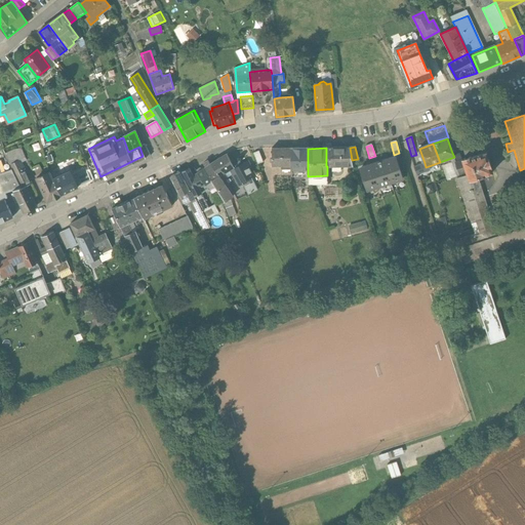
[(349,148),(326,148),(326,166),(327,166),(352,166),(349,148)]
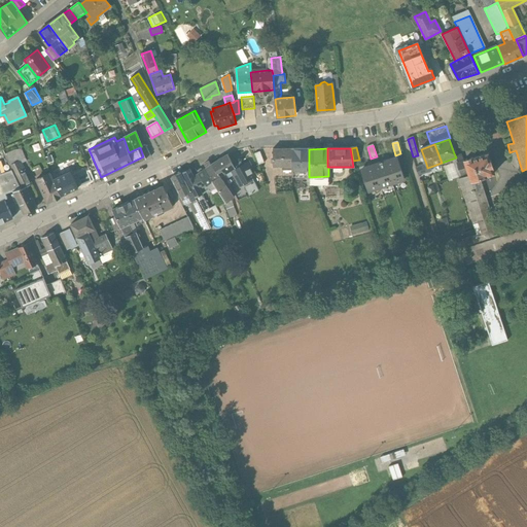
[(21,149),(14,150),(20,161),(25,157),(21,149)]
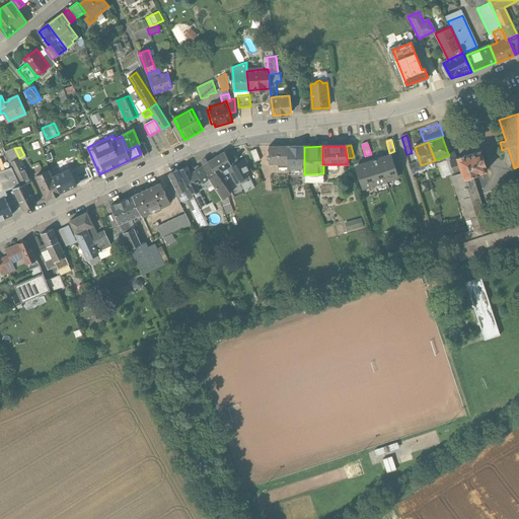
[(287,147),(269,147),(269,165),(278,165),(278,168),(288,168),(287,147)]
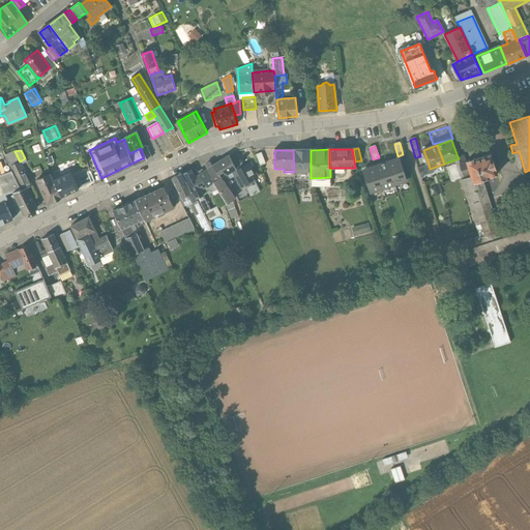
[(311,178),(311,150),(293,150),(294,172),(294,178),(311,178)]
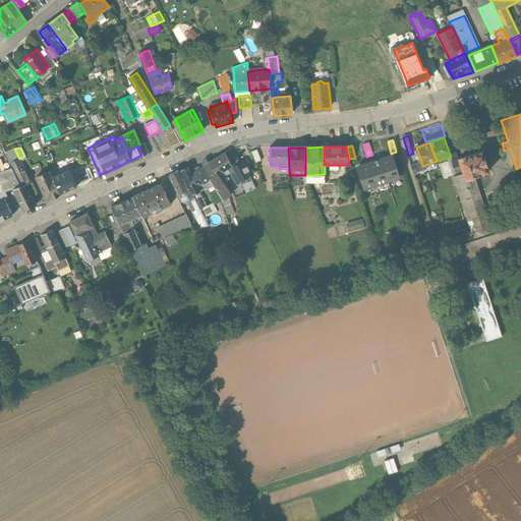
[(14,149),(5,153),(10,163),(19,159),(14,149)]
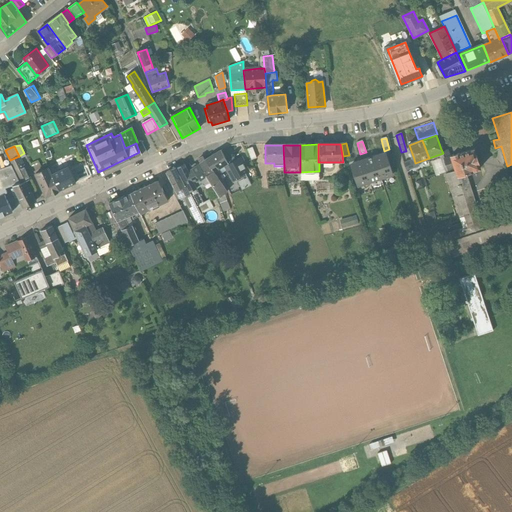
[(447,147),(441,149),(443,153),(445,159),(451,157),(451,156),(450,156),(447,147)]
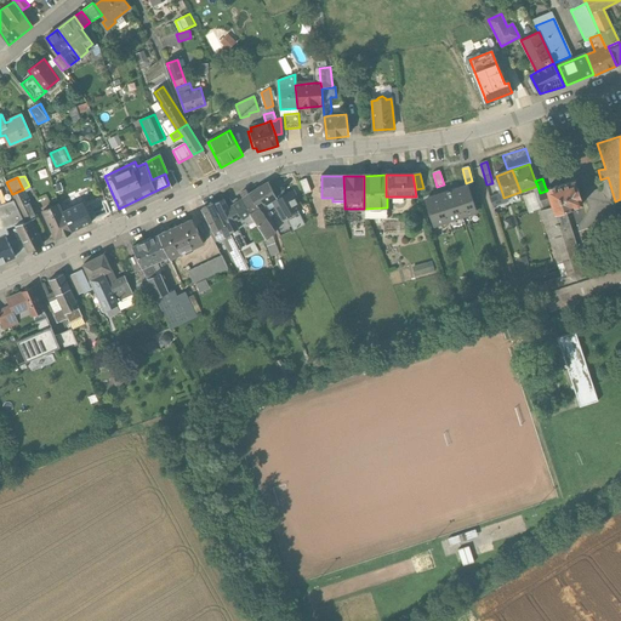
[(306,180),(300,182),(305,195),(312,193),(306,180)]
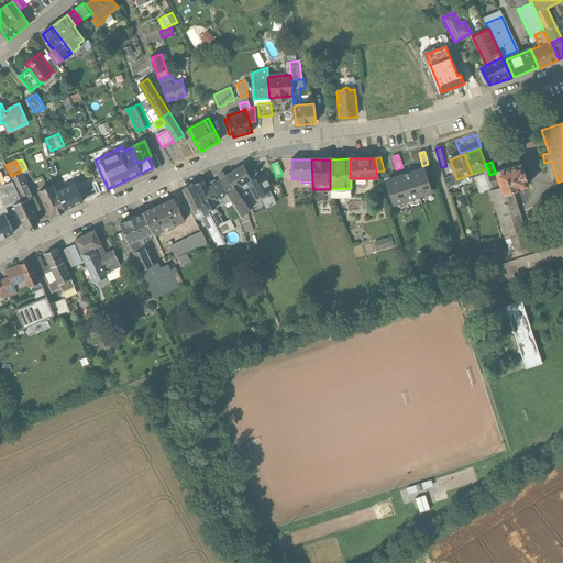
[(521,164),(505,169),(505,168),(496,172),(496,173),(501,188),(495,190),(490,191),(510,251),(490,257),(489,257),(498,283),(498,282),(518,275),(519,276),(540,269),(539,268),(562,260),(562,236),(530,247),(512,190),(528,185),(521,164)]
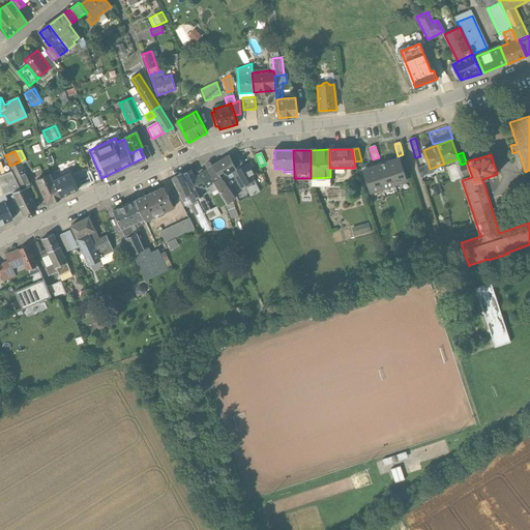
[(236,171),(229,156),(212,167),(217,174),(223,171),(226,175),(231,172),(241,189),(245,187),(244,185),(236,171)]
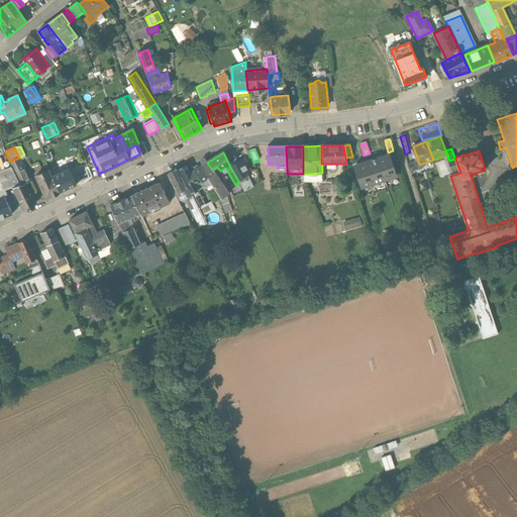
[(390,156),(384,158),(383,157),(378,159),(385,181),(397,177),(390,156)]
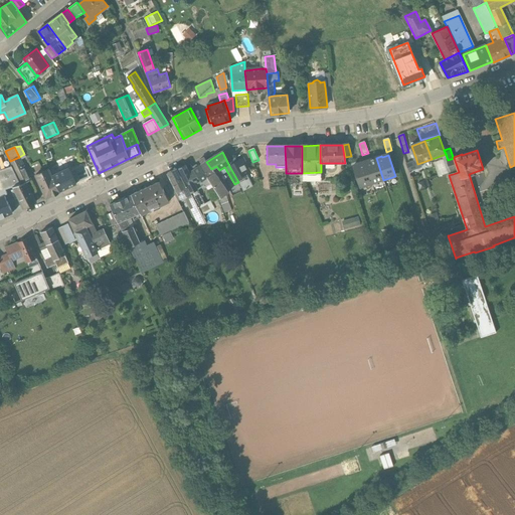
[(31,180),(19,157),(10,161),(11,164),(12,166),(13,170),(20,183),(20,185),(25,182),(31,180)]
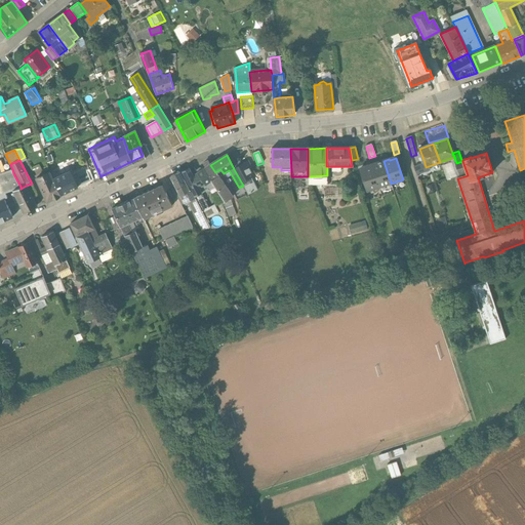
[(384,161),(377,163),(377,164),(372,166),(379,188),(391,184),(384,161)]
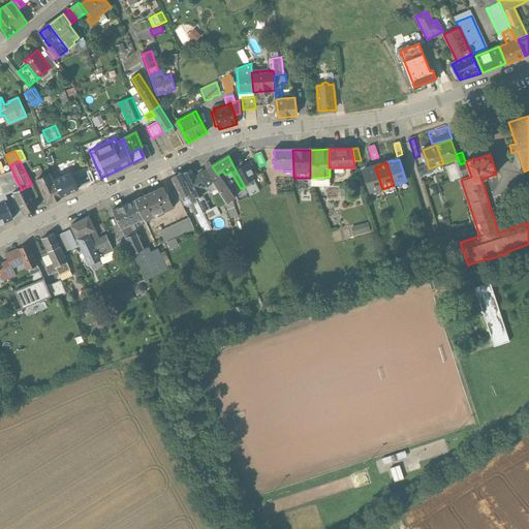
[(460,164),(459,164),(463,176),(464,176),(465,179),(471,177),(466,162),(460,164)]
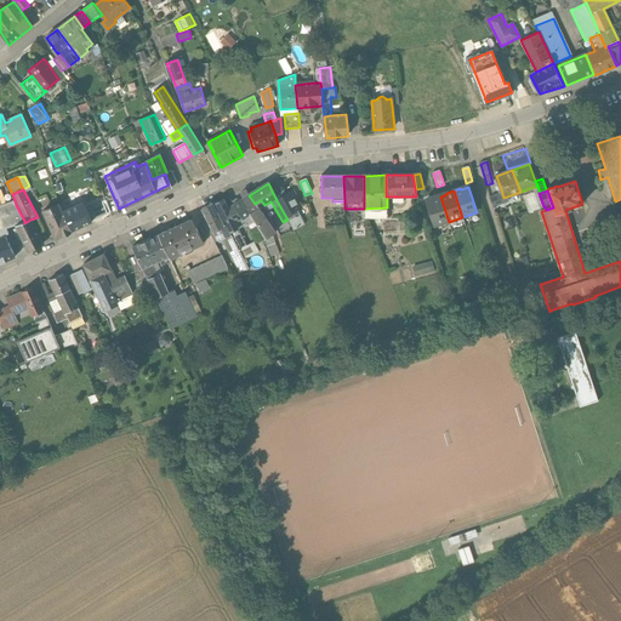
[(249,195),(245,192),(240,195),(243,199),(240,201),(250,215),(258,209),(255,204),(249,195)]
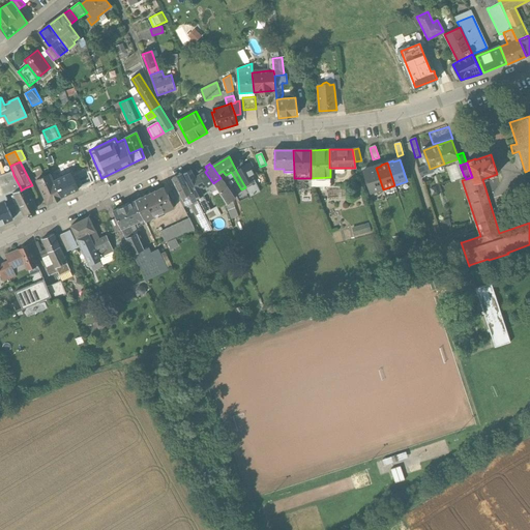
[(236,171),(244,185),(254,180),(247,169),(251,168),(248,165),(236,171)]
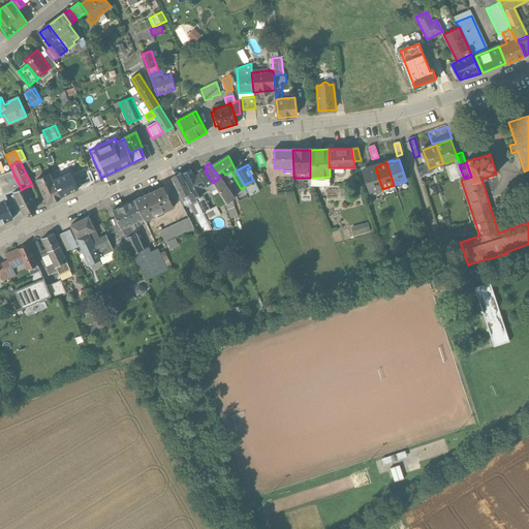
[(428,164),(417,168),(421,177),(433,172),(432,167),(429,168),(428,164)]
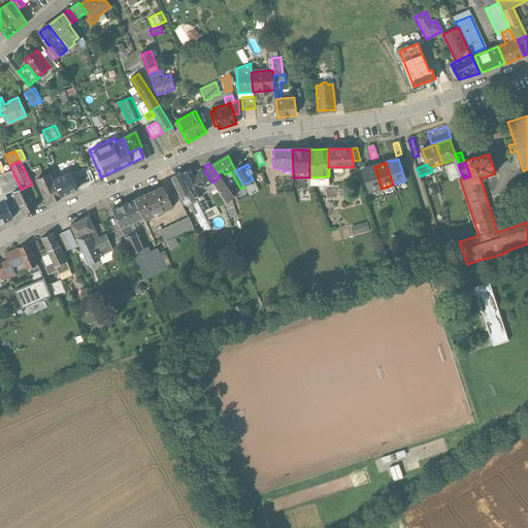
[(374,167),(368,168),(362,169),(369,193),(382,189),(374,167)]
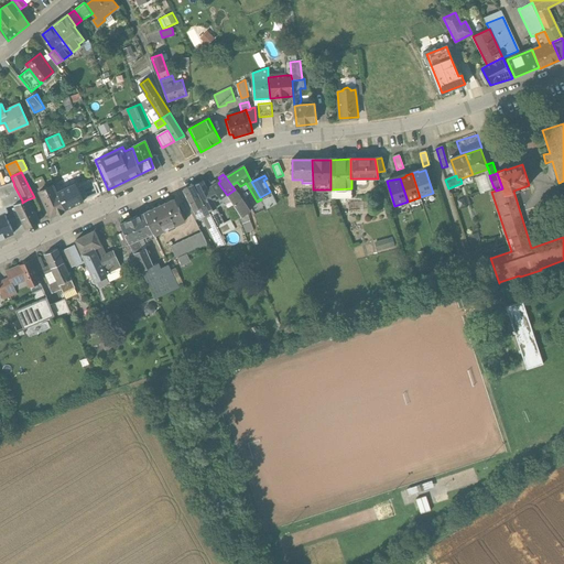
[(218,183),(218,182),(215,181),(209,184),(212,186),(220,199),(227,195),(218,183)]
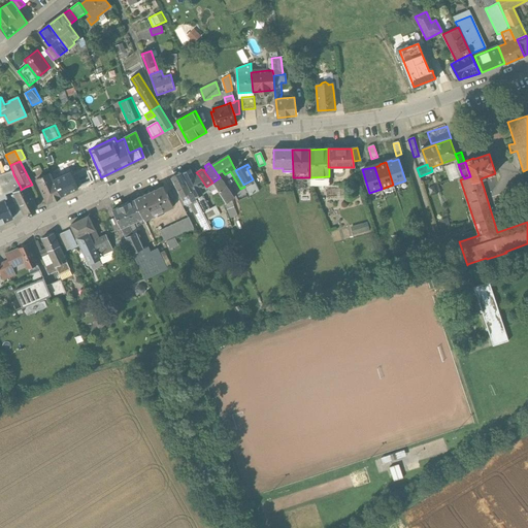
[(12,170),(0,174),(0,195),(5,193),(6,194),(14,191),(14,190),(21,188),(13,174),(12,170)]
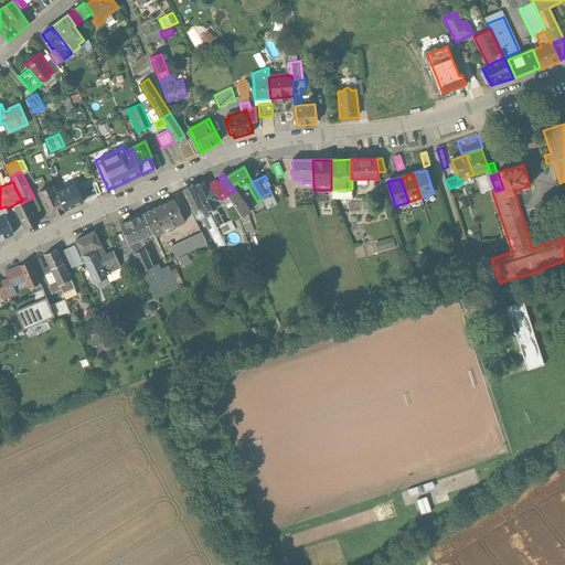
[(96,182),(78,191),(84,202),(100,194),(96,182)]
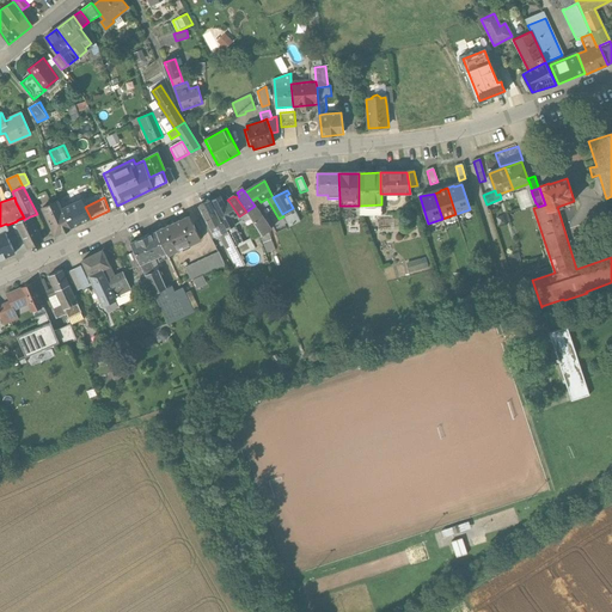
[(225,206),(220,197),(212,201),(222,221),(226,230),(227,232),(233,243),(240,239),(234,226),(242,222),(243,224),(251,220),(246,212),(239,216),(230,202),(225,206)]
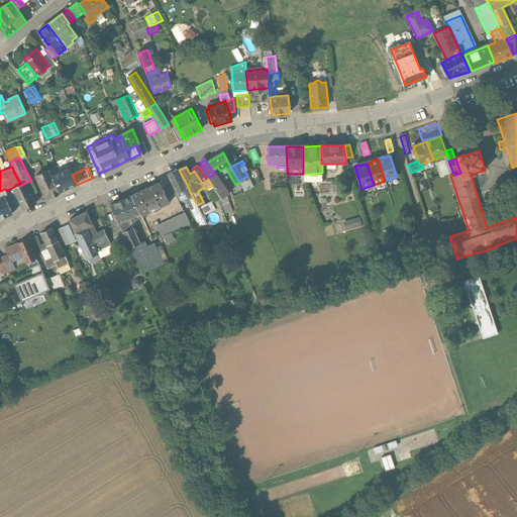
[(69,168),(53,176),(61,192),(77,185),(72,175),(69,168)]
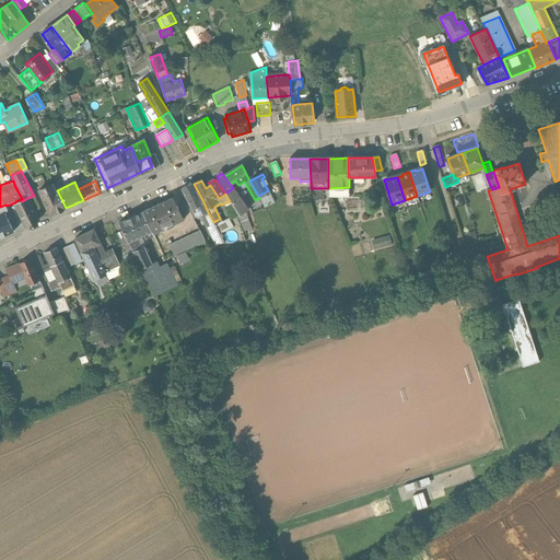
[(57,190),(54,184),(39,190),(50,216),(66,208),(57,190)]
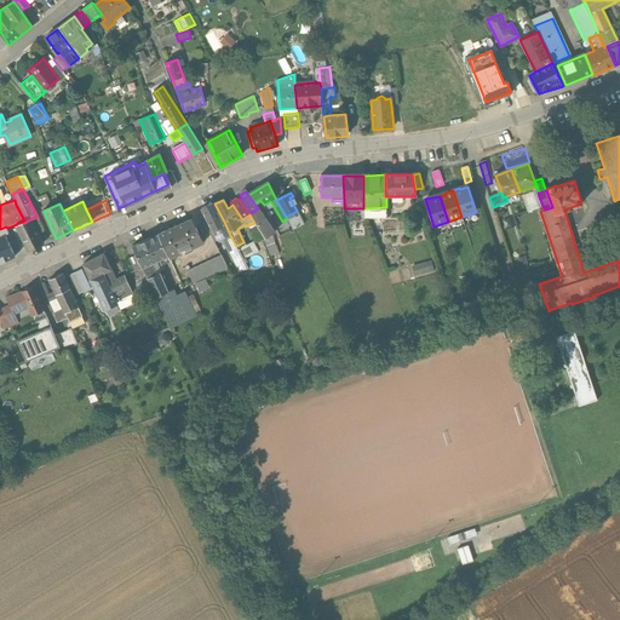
[(223,225),(212,205),(202,210),(211,227),(217,241),(230,235),(229,233),(225,224),(223,225)]
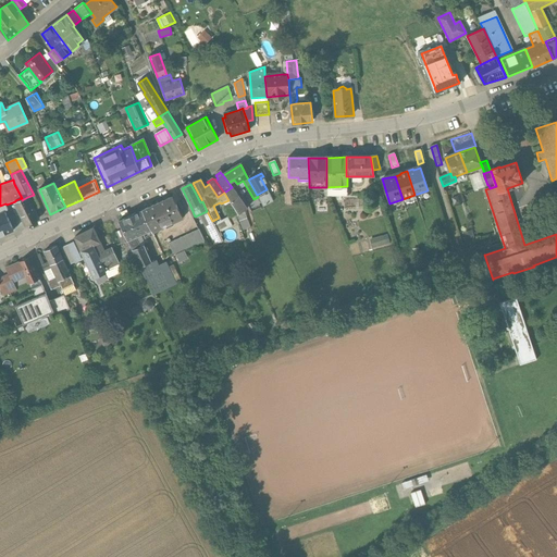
[(347,186),(326,187),(327,197),(346,196),(347,186)]
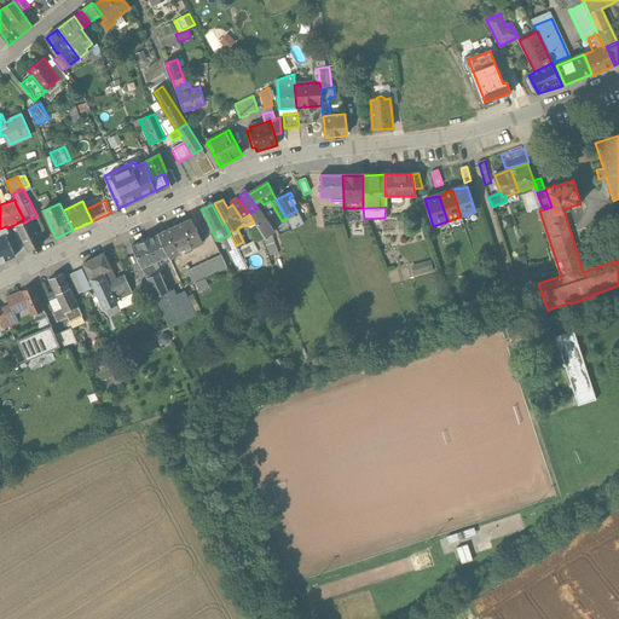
[(275,233),(258,208),(249,214),(254,223),(265,238),(275,233)]
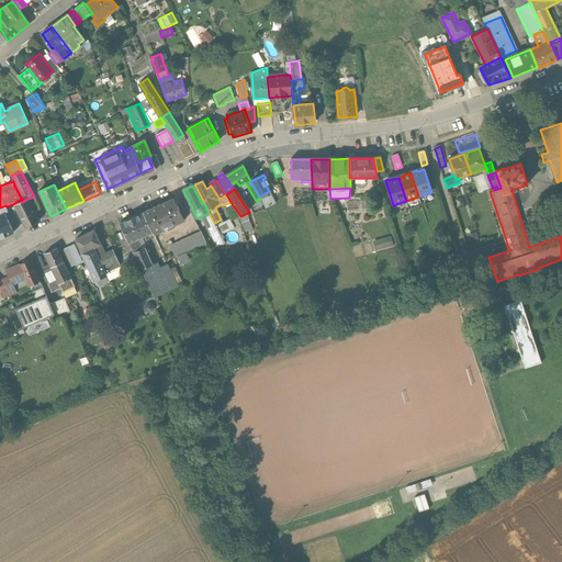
[(269,191),(259,197),(260,199),(266,209),(276,204),(269,191)]
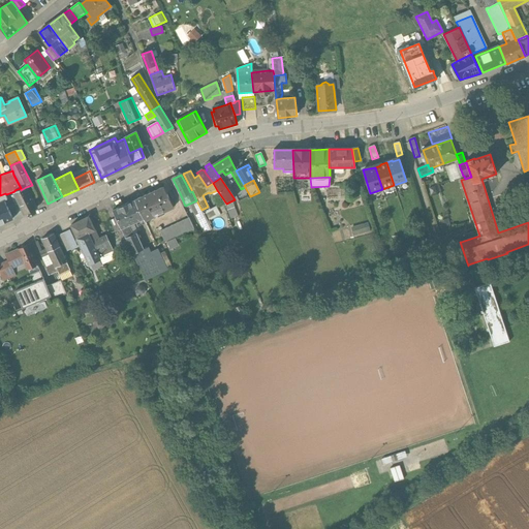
[(32,185),(26,187),(31,197),(36,194),(32,185)]
